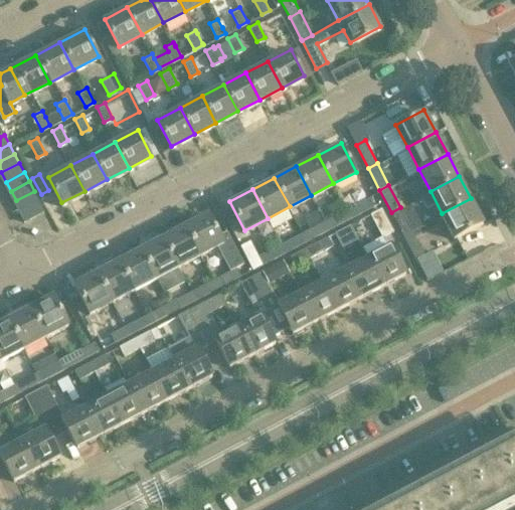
[(34,191),(16,200),(21,209),(39,200),(34,191)]
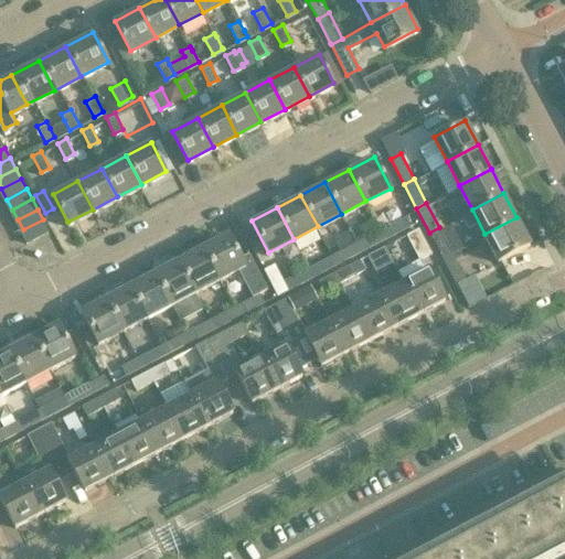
[(380,227),(384,237),(409,224),(404,214),(380,227)]
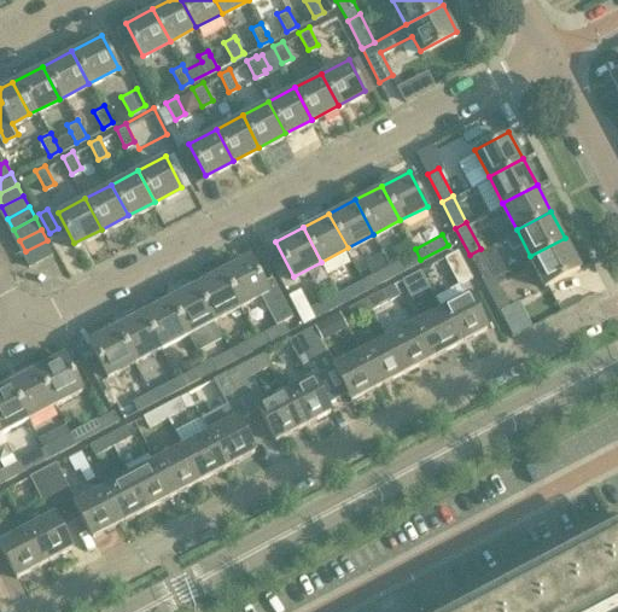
[(565,238),(530,256),(544,284),(579,266),(565,238)]
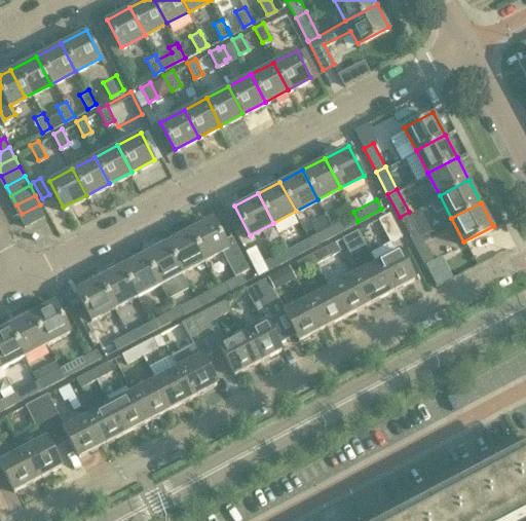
[(45,214),(40,205),(22,214),(27,224),(45,214)]
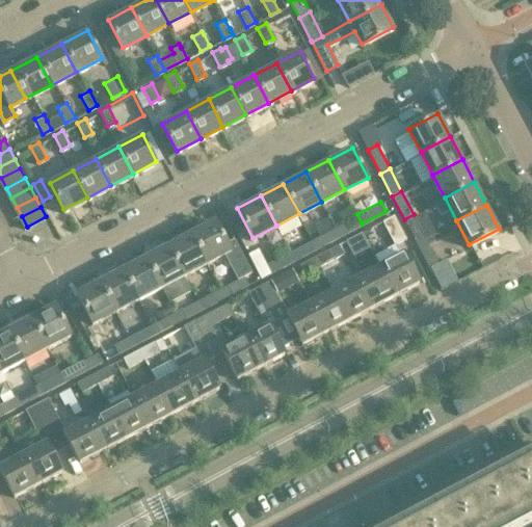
[(379,264),(395,293),(419,281),(403,252),(401,253),(396,242),(406,237),(394,213),(382,219),(394,242),(373,253),(379,264)]
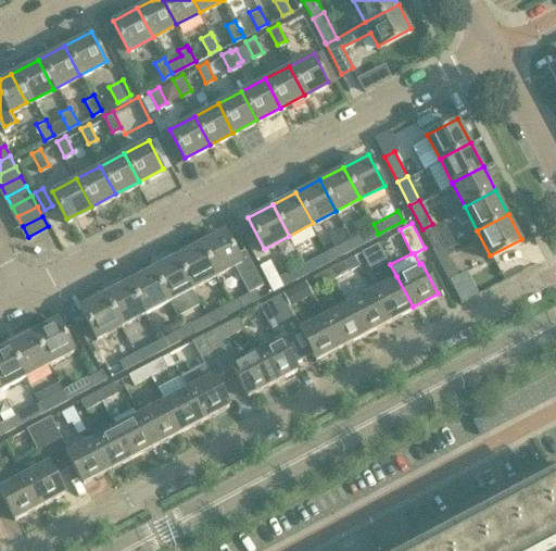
[(374,224),(349,237),(354,246),(378,234),(374,224)]
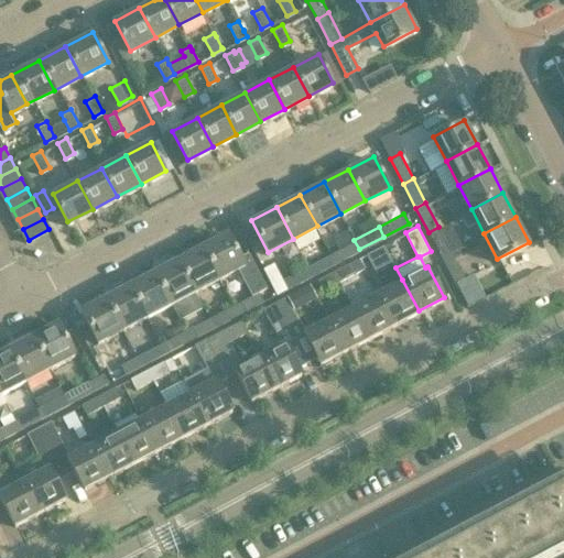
[(438,227),(429,232),(441,256),(451,251),(438,227)]
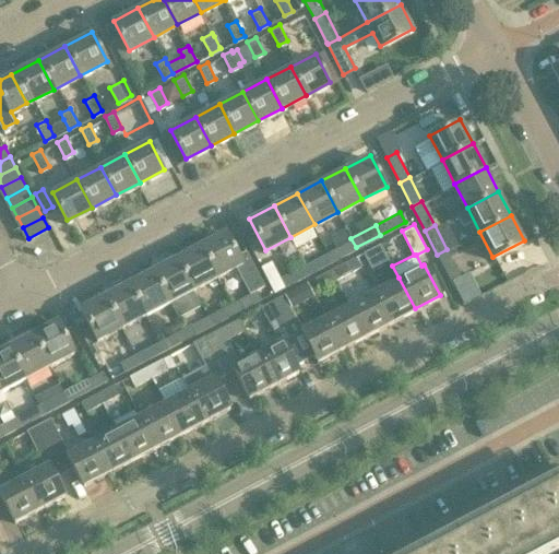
[(264,284),(264,283),(247,249),(238,254),(226,231),(201,244),(218,275),(235,267),(248,293),(256,289),(264,284)]
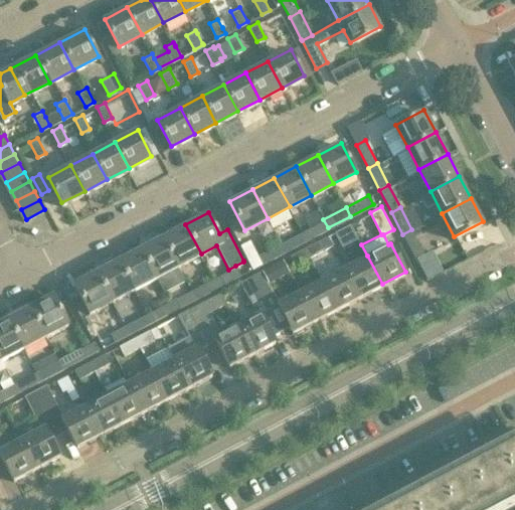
[(310,226),(302,230),(307,239),(328,227),(323,219),(319,212),(306,219),(310,226)]
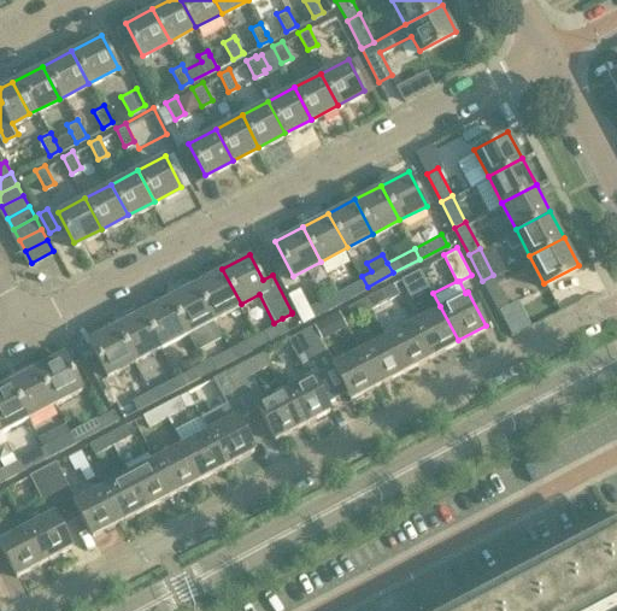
[(419,266),(400,276),(410,294),(429,285),(419,266)]
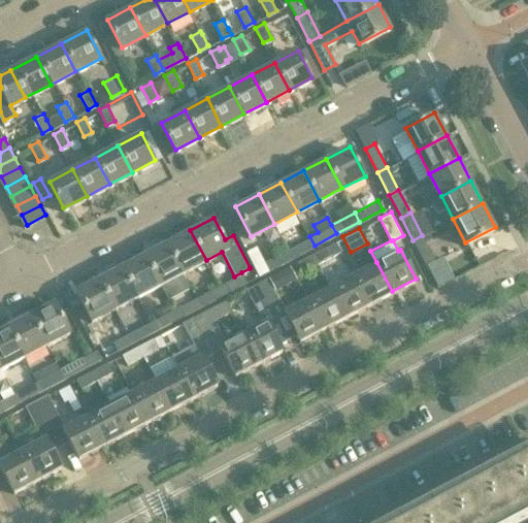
[(190,230),(167,241),(183,271),(206,260),(190,230)]
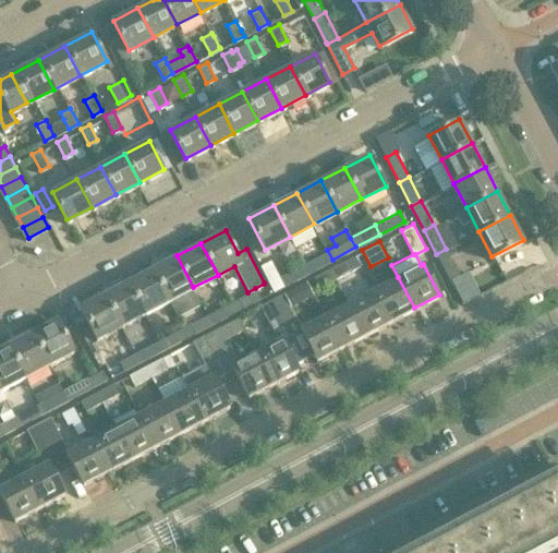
[(446,249),(436,254),(450,278),(459,274),(446,249)]
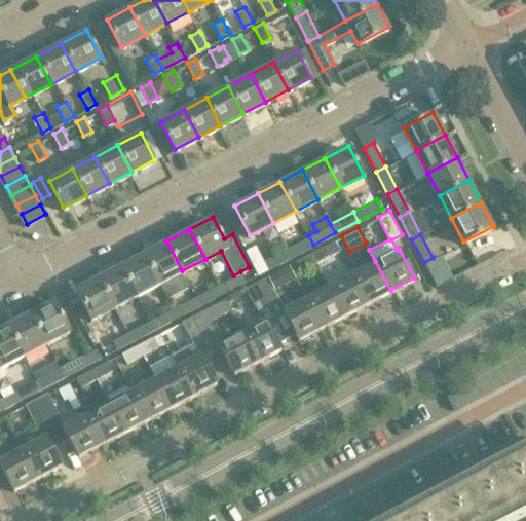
[(308,235),(286,247),(291,256),(313,245),(308,235)]
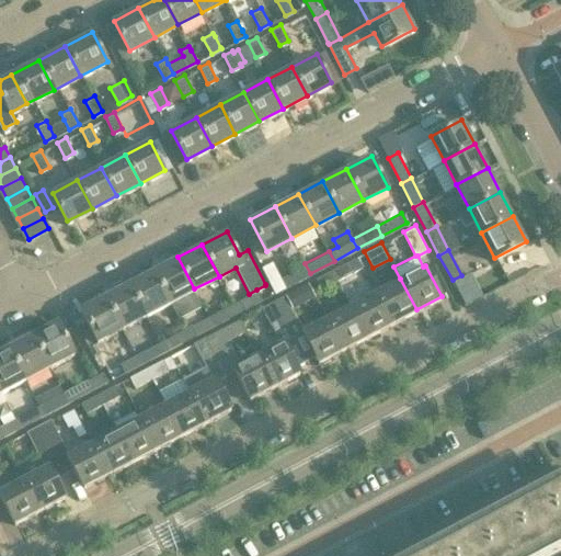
[(194,288),(178,257),(153,270),(170,302),(194,288)]
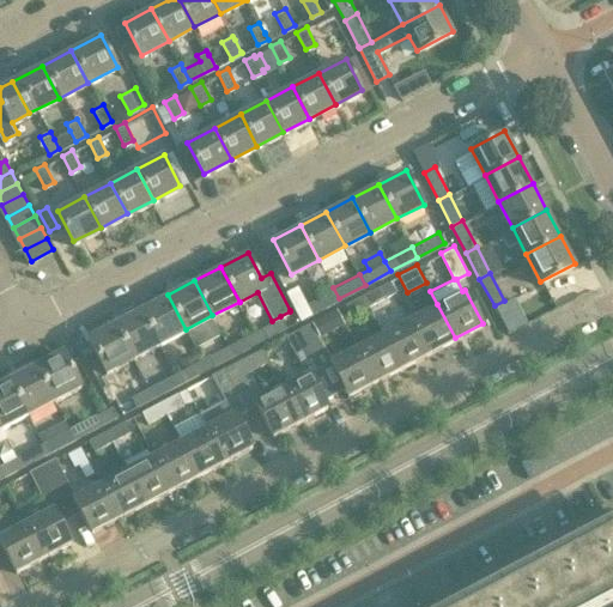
[(364,292),(370,304),(387,295),(381,283),(364,292)]
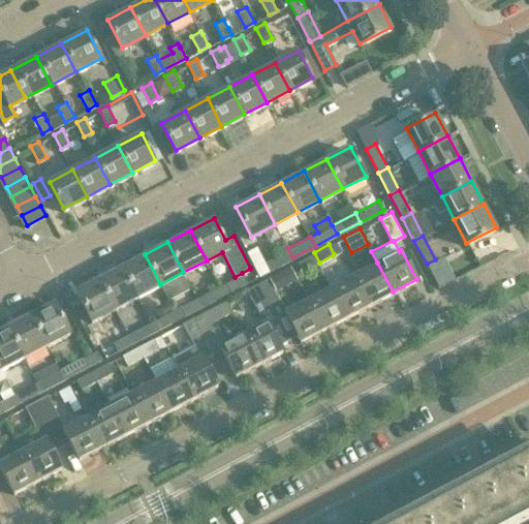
[(292,257),(287,248),(266,260),(257,245),(246,250),(259,275),(292,257)]
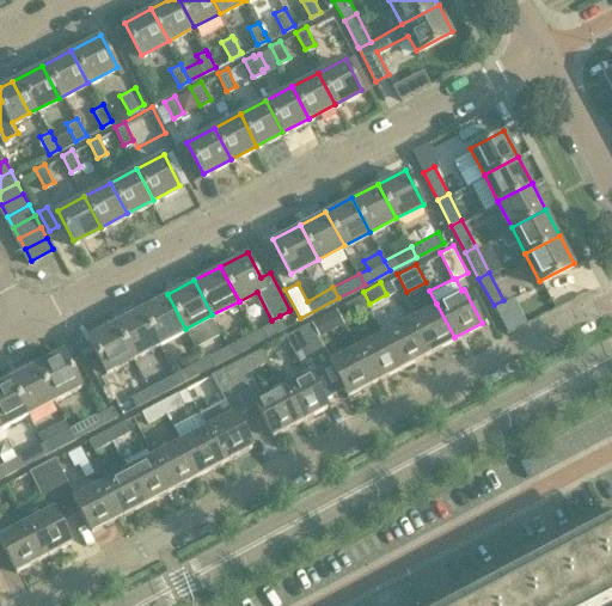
[(369,304),(363,292),(344,301),(350,313),(369,304)]
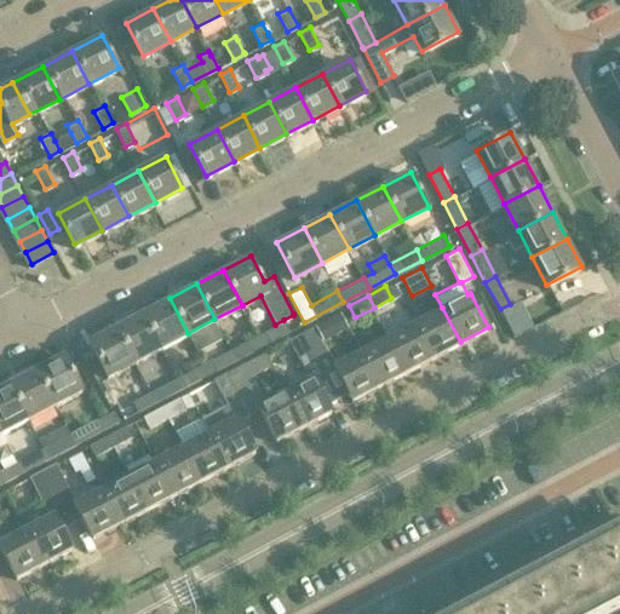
[(170,298),(143,313),(161,346),(188,333),(170,298)]
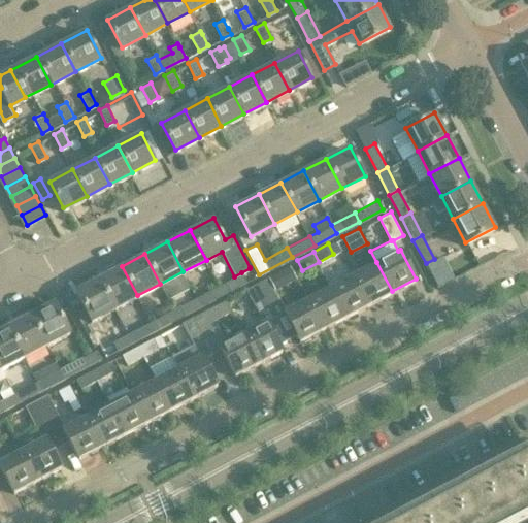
[(376,262),(354,274),(369,303),(392,291),(376,262)]
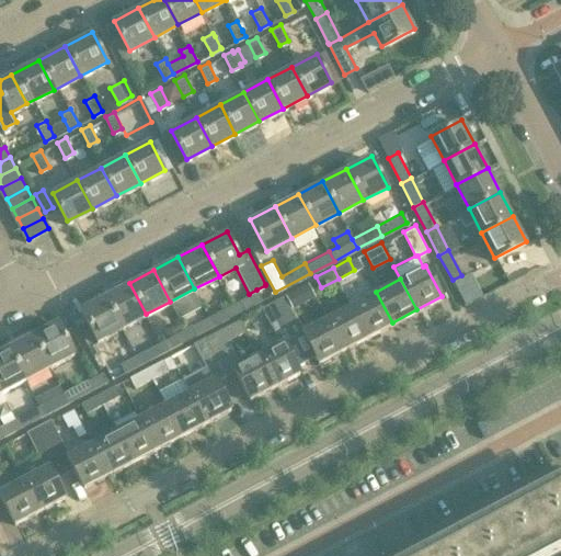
[(129,283),(105,295),(122,327),(146,314),(129,283)]
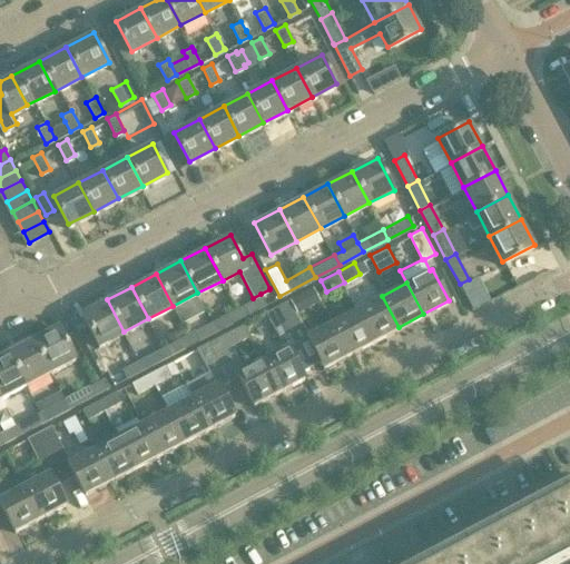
[(249,313),(266,304),(266,303),(261,294),(253,298),(245,303),(249,313)]
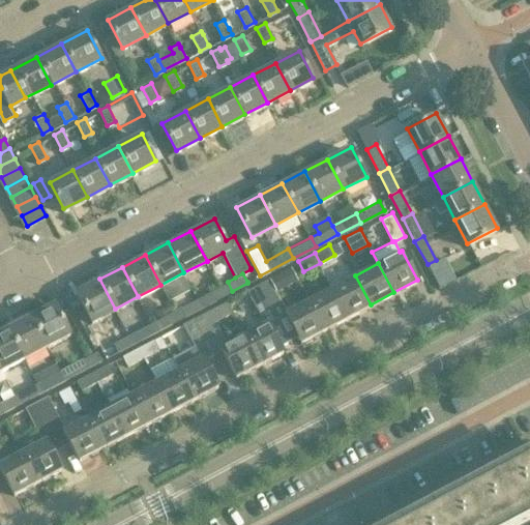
[(355,275),(332,287),(348,316),(371,304),(355,275)]
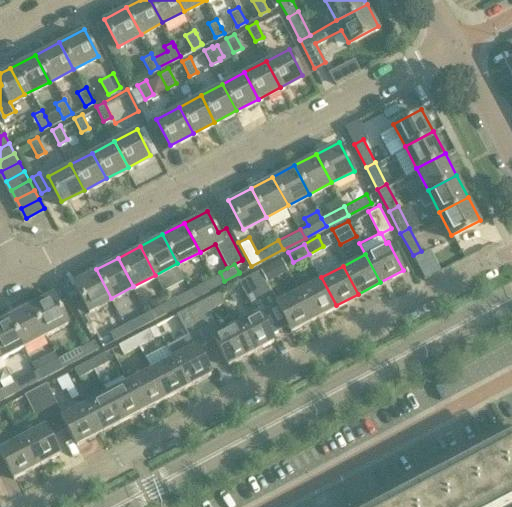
[(260,267),(249,273),(262,295),(273,290),(260,267)]
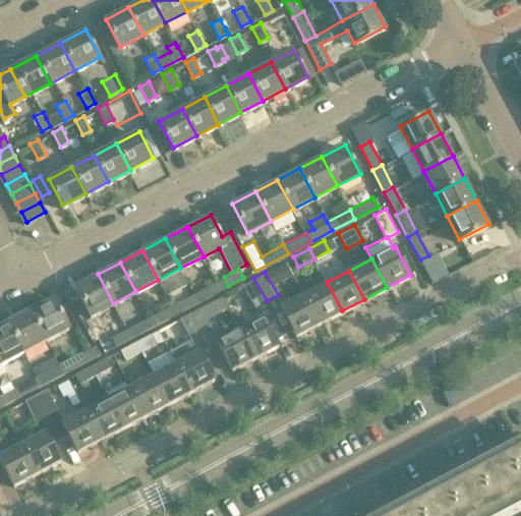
[(113,303),(98,274),(75,286),(91,316),(113,303)]
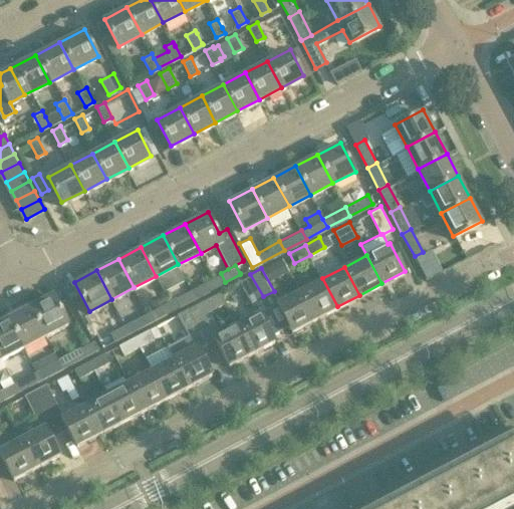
[(263,296),(250,274),(239,280),(252,302),(263,296)]
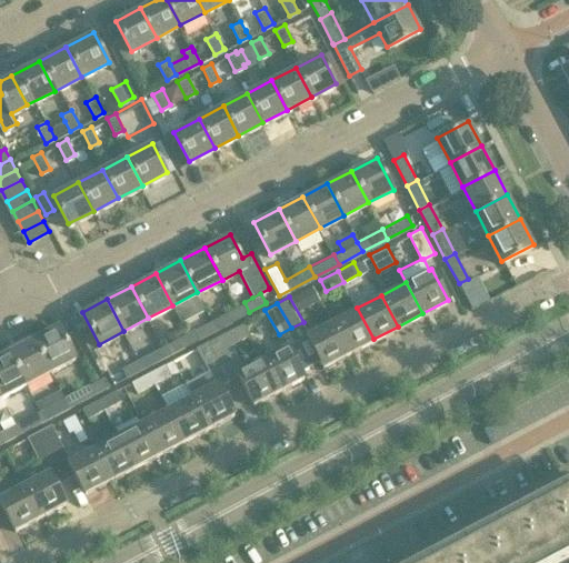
[(241,317),(236,307),(211,319),(217,329),(241,317)]
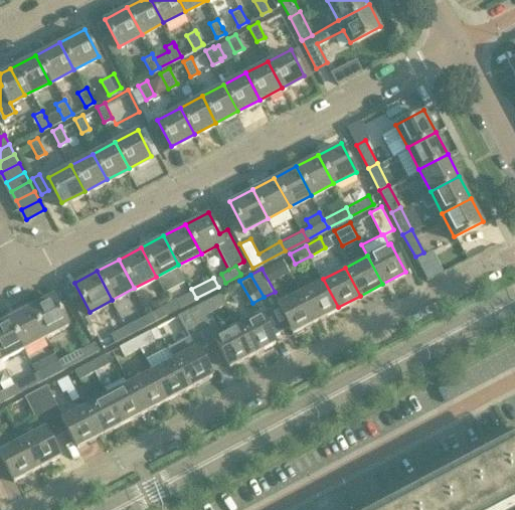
[(323,279),(300,291),(315,319),(338,307),(323,279)]
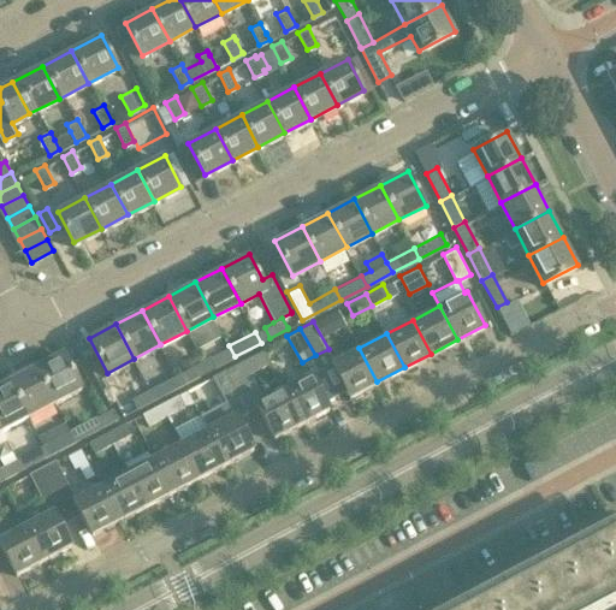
[(229,345),(202,360),(208,371),(235,356),(229,345)]
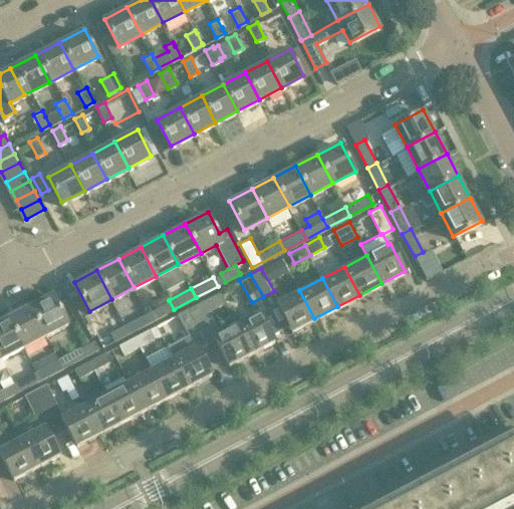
[(314,318),(299,290),(277,302),(292,330),(314,318)]
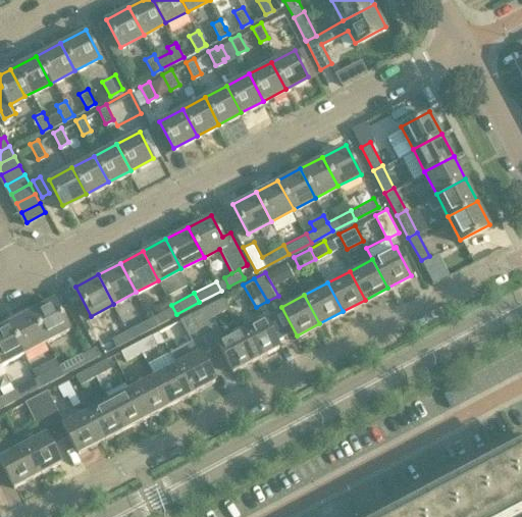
[(31,310),(46,339),(69,327),(54,298),(31,310)]
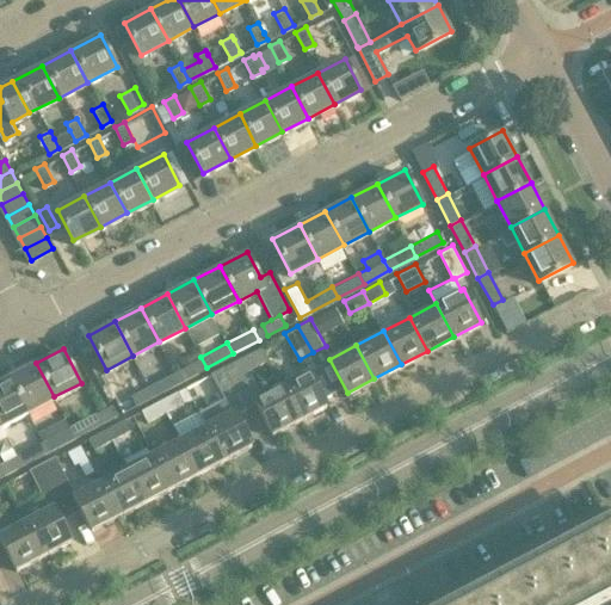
[(192,350),(179,357),(184,365),(197,358),(192,350)]
